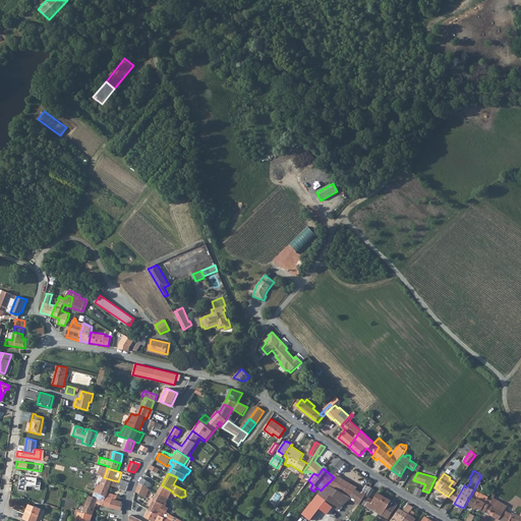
[(321,490),(316,495),(325,501),(333,507),(344,493),(351,498),(355,500),(354,502),(359,505),(360,503),(369,487),(366,485),(361,493),(356,489),(358,487),(336,474),(334,477),(328,483),(328,482),(327,485),(326,484),(321,490)]
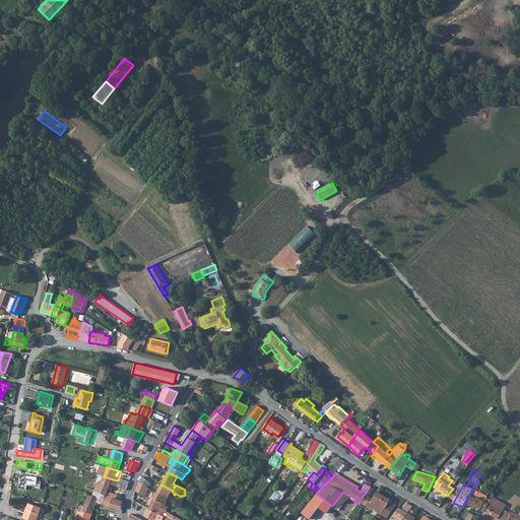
[(110,488),(111,484),(113,479),(104,476),(101,484),(110,488)]
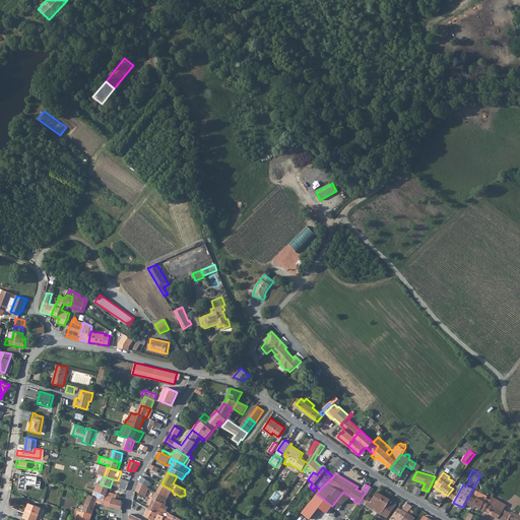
[(143,476),(140,481),(147,486),(150,482),(143,476)]
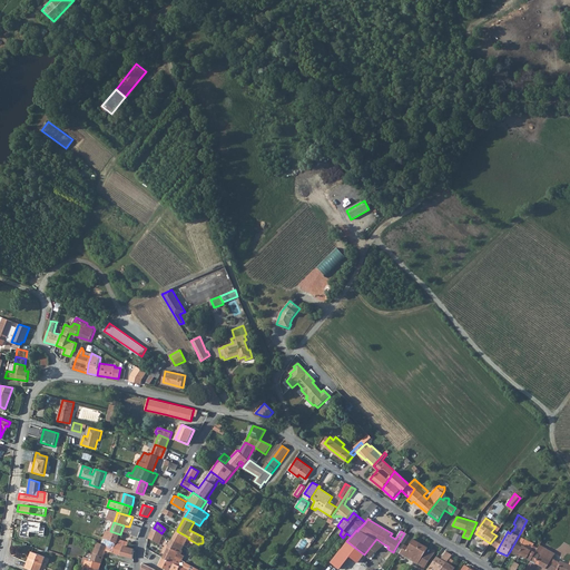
[(150,536),(149,537),(160,543),(164,534),(161,533),(154,528),(150,536)]
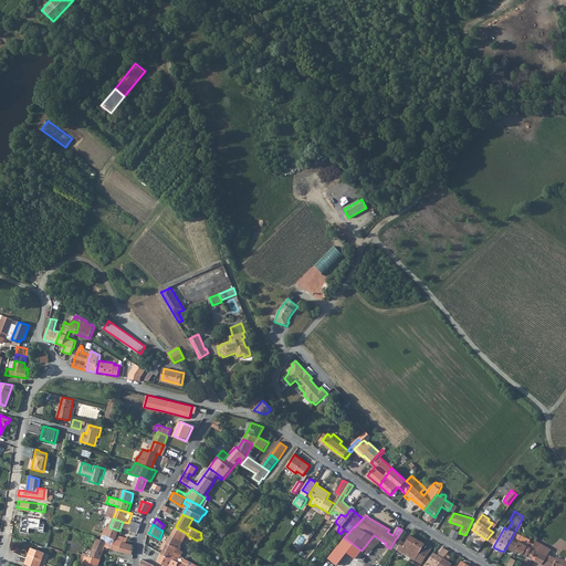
[(106,546),(113,548),(117,534),(119,531),(109,527),(106,526),(104,534),(105,535),(105,536),(107,536),(105,542),(104,545),(106,546)]
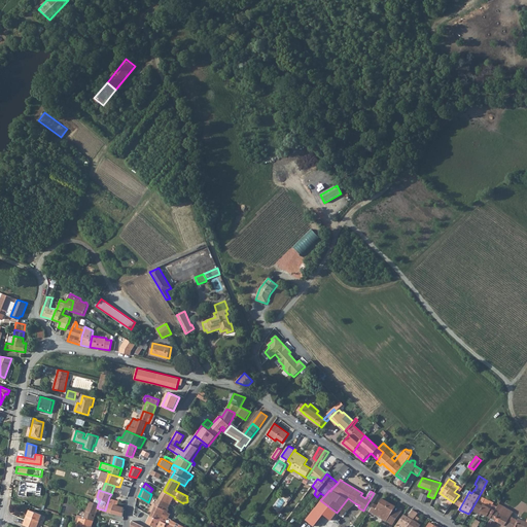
[(462,492),(459,497),(458,496),(453,502),(460,507),(469,491),(466,490),(464,493),(462,492)]
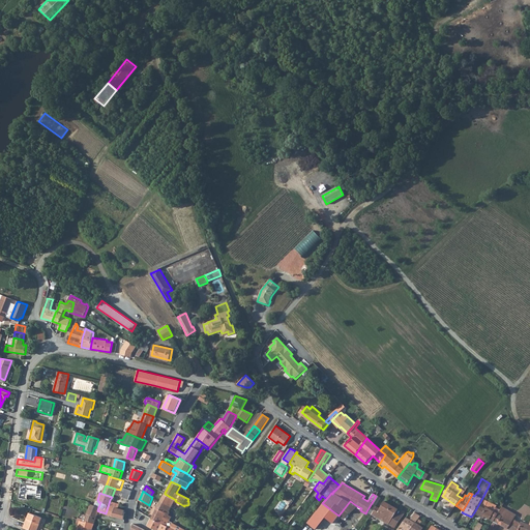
[(166,505),(172,508),(175,501),(176,500),(165,494),(160,501),(166,504),(166,505)]
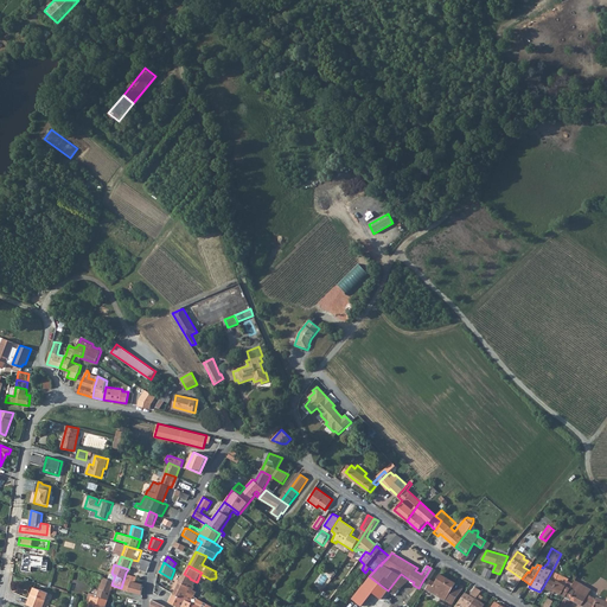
[(430,568),(420,586),(426,589),(432,580),(430,580),(435,572),(430,568)]
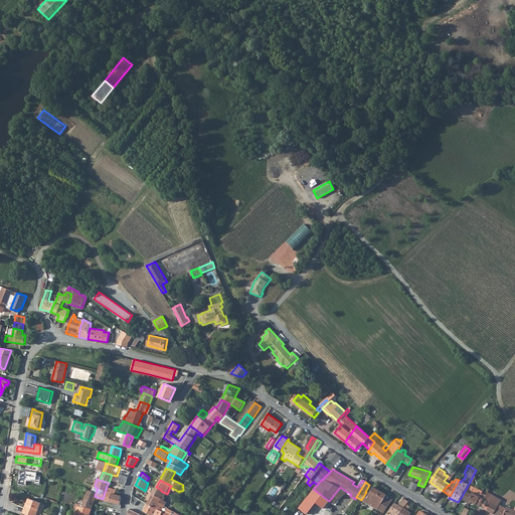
[(415,491),(417,485),(411,482),(409,488),(415,491)]
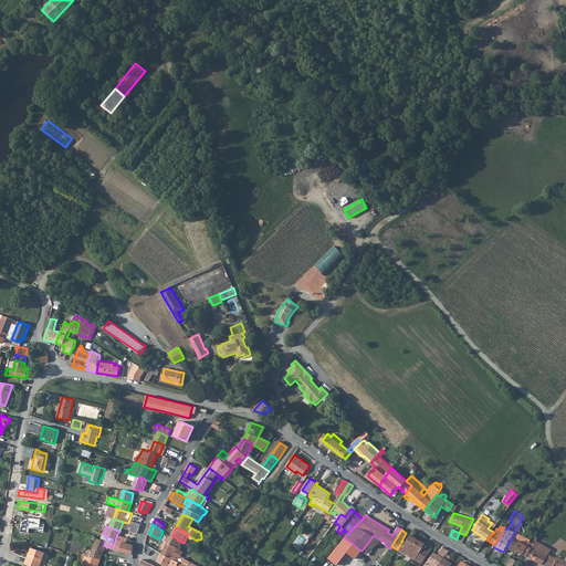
[(517,533),(519,531),(516,530),(506,547),(514,552),(515,549),(517,541),(516,538),(520,534),(517,533)]
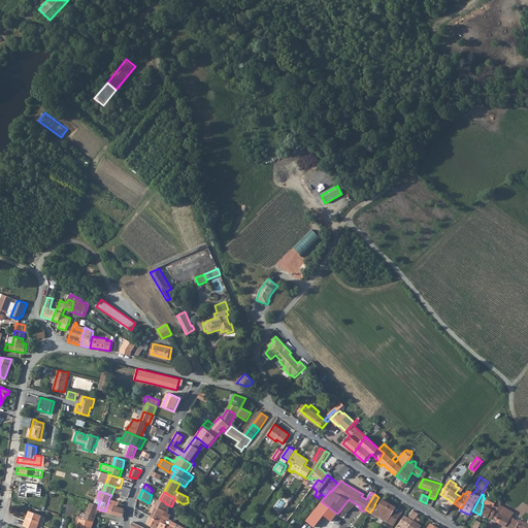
[(117,507),(118,507),(120,501),(109,498),(105,512),(114,515),(117,507)]
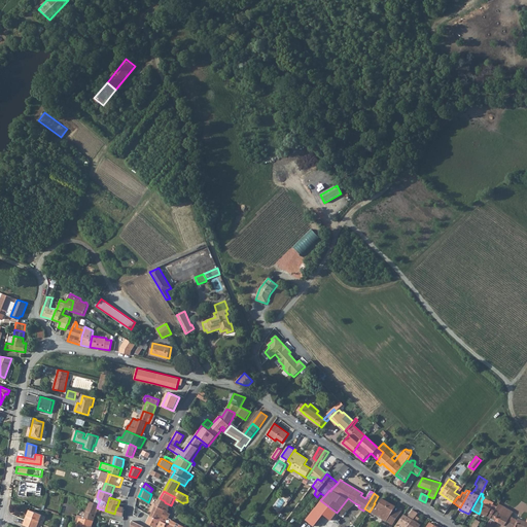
[(165,501),(160,498),(156,505),(153,511),(162,516),(168,519),(169,520),(171,520),(172,517),(170,516),(172,511),(169,510),(171,505),(165,502),(165,501)]
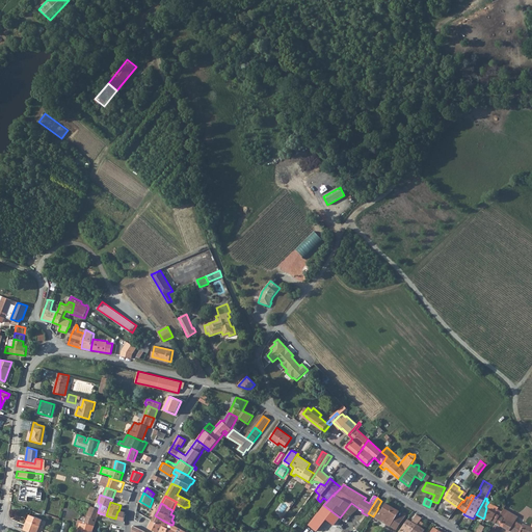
[(373,516),(384,523),(391,526),(397,516),(400,511),(386,503),(381,510),(378,508),(373,516)]
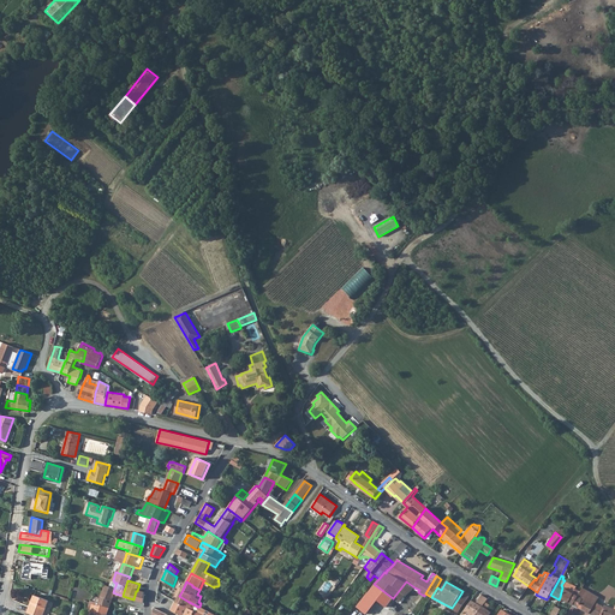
[(572,592),(575,586),(569,583),(566,590),(562,587),(560,597),(573,604),(577,596),(572,592)]
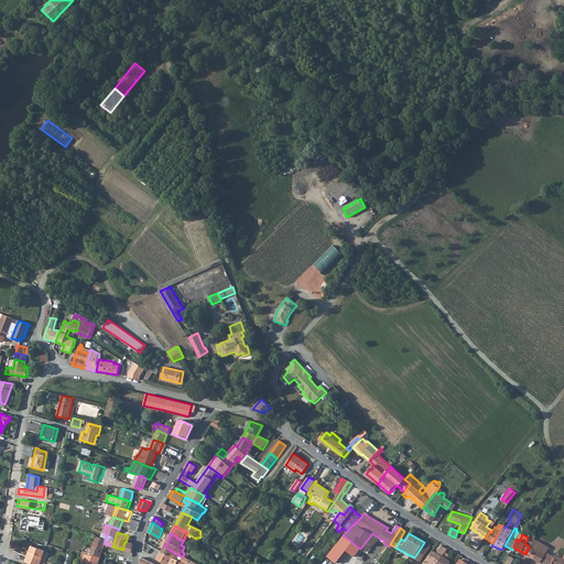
[(93,545),(102,551),(106,544),(104,543),(105,540),(96,537),(93,545)]
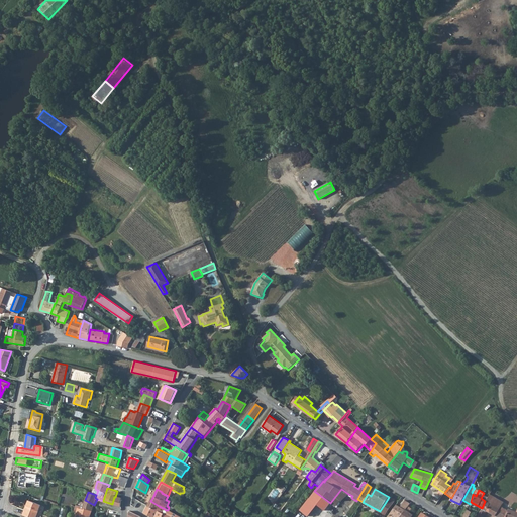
[(309,498),(317,504),(322,498),(314,492),(309,498)]
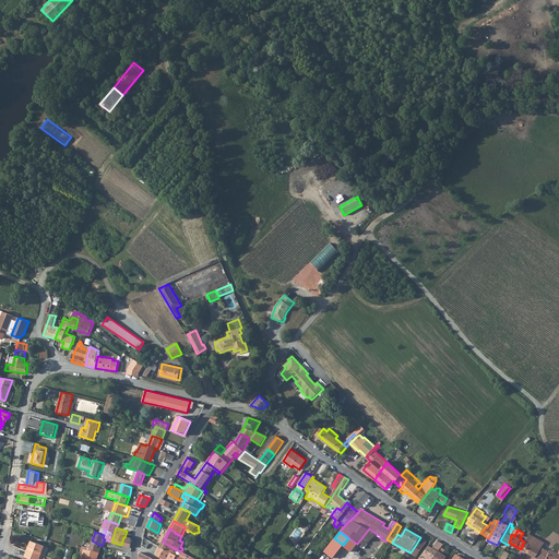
[(558,558),(558,554),(557,554),(554,552),(548,550),(548,552),(540,548),(544,543),(528,534),(524,542),(521,549),(526,552),(537,558),(558,558)]
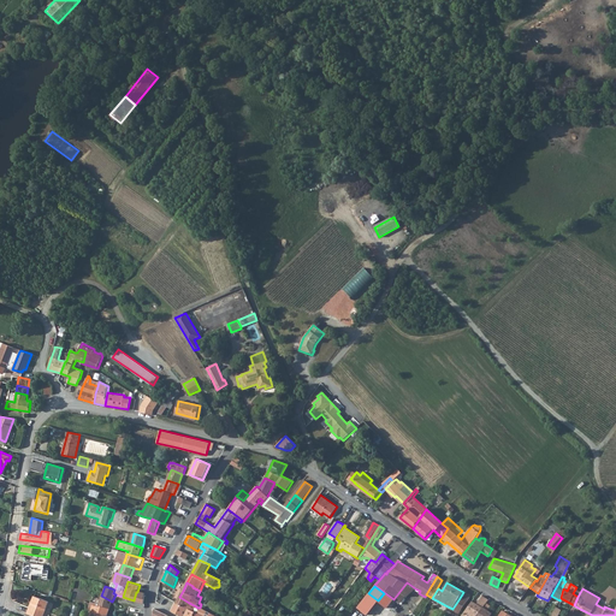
[(136,592),(134,600),(143,603),(144,594),(137,592),(136,592)]
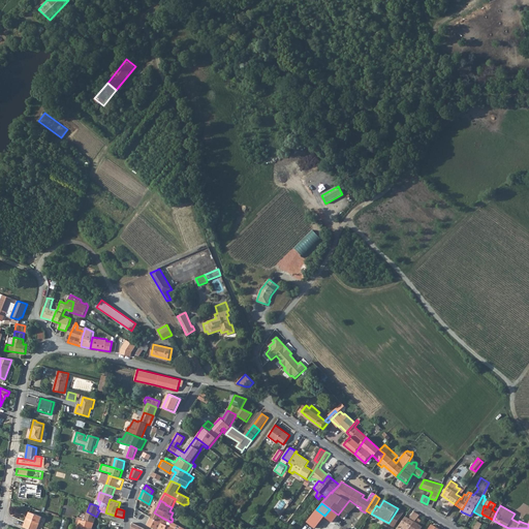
[(395,514),(389,523),(395,526),(404,514),(405,510),(405,509),(404,508),(403,508),(402,509),(398,516),(395,514)]
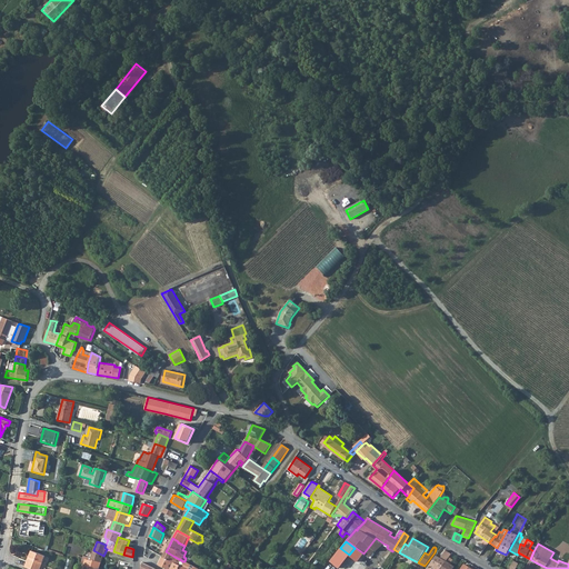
[(39,568),(46,556),(32,550),(30,557),(31,557),(29,562),(27,561),(26,567),(31,568),(39,568)]
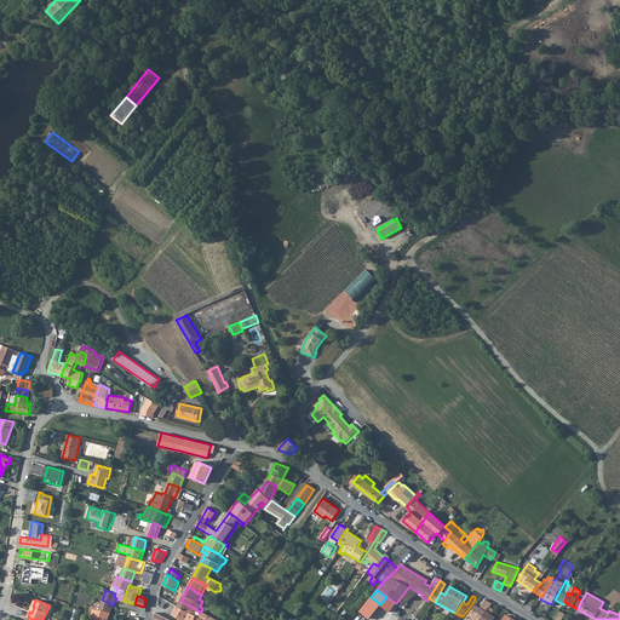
[(101,608),(110,612),(113,606),(102,600),(101,602),(95,600),(91,607),(99,609),(101,608)]
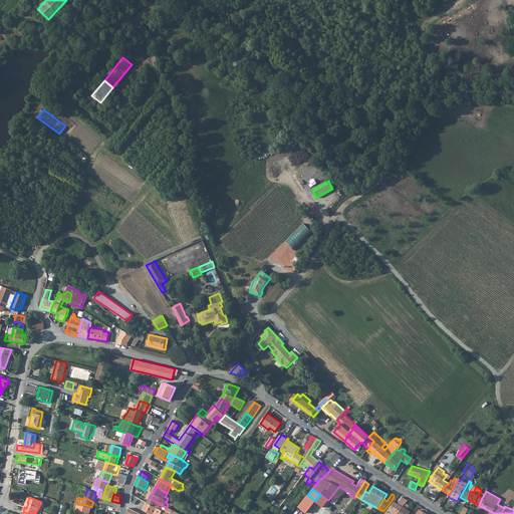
[(403,497),(399,504),(395,502),(387,513),(384,513),(397,513),(403,507),(409,501),(403,497)]
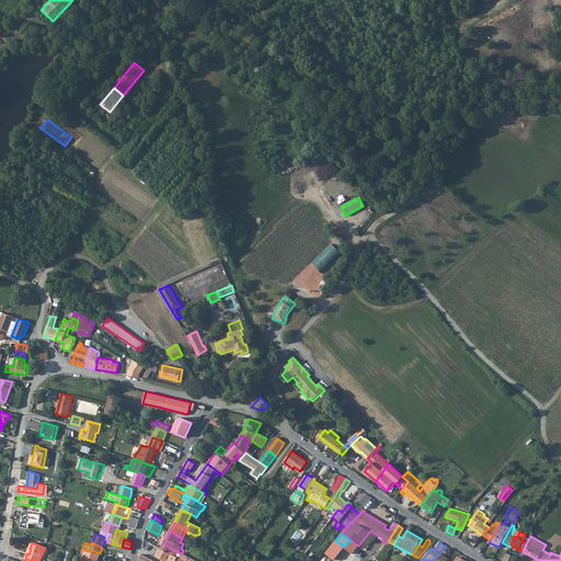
[(170,553),(172,549),(163,544),(160,549),(170,553)]
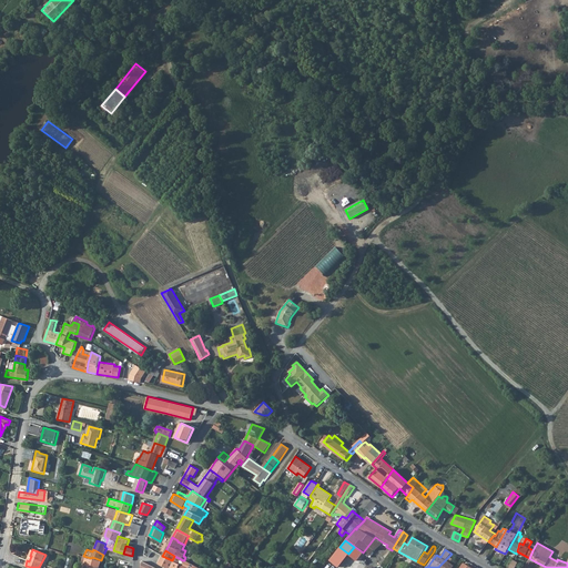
[(87,566),(84,567),(99,567),(101,560),(92,557),(91,558),(83,556),(82,560),(85,561),(84,565),(87,566)]
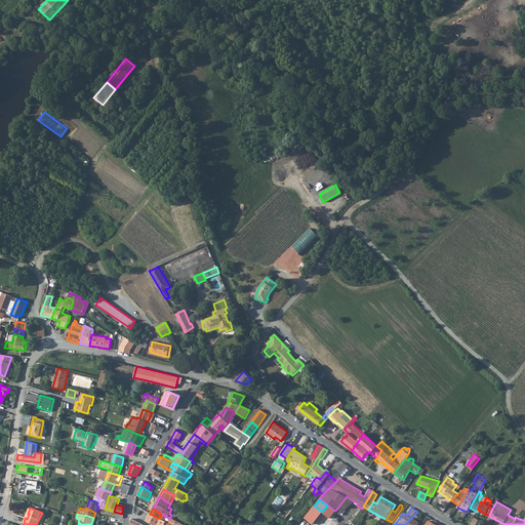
[(162,524),(167,517),(161,514),(159,518),(150,514),(147,521),(153,524),(162,524)]
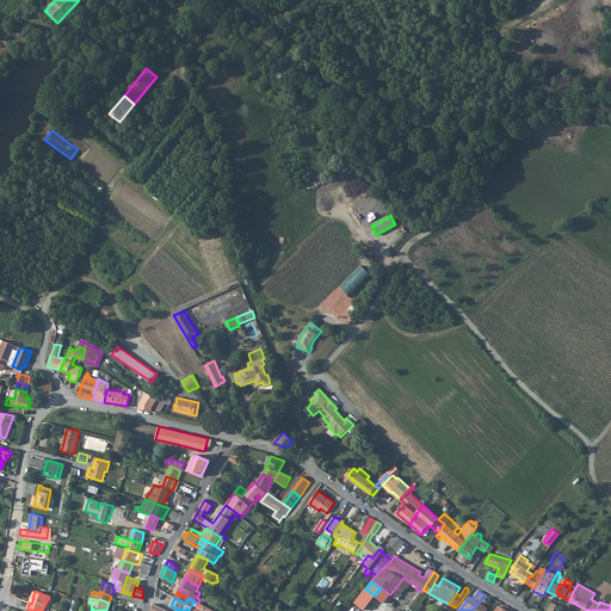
[(571,610),(575,604),(569,600),(562,610),(571,610)]
